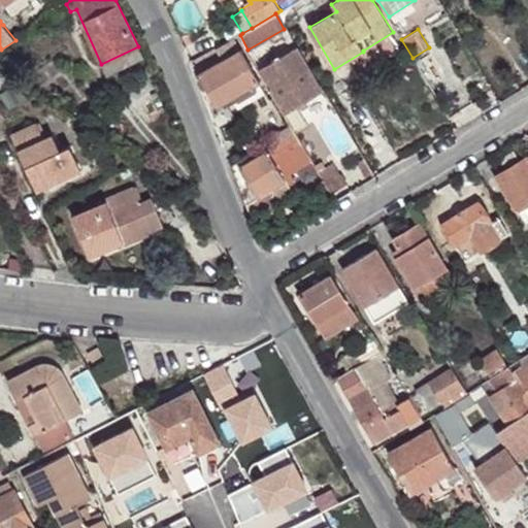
[(222,60),(198,73),(217,106),(232,97),(237,106),(264,91),(259,83),(260,81),(234,37),(216,48),(219,53),(222,60)]
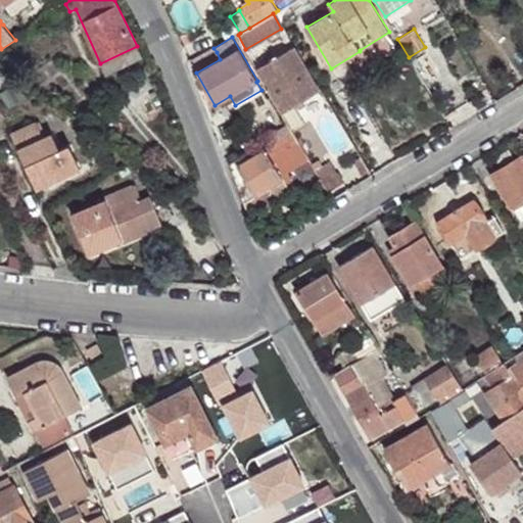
[(100,63),(106,76),(143,58),(137,46),(100,63)]
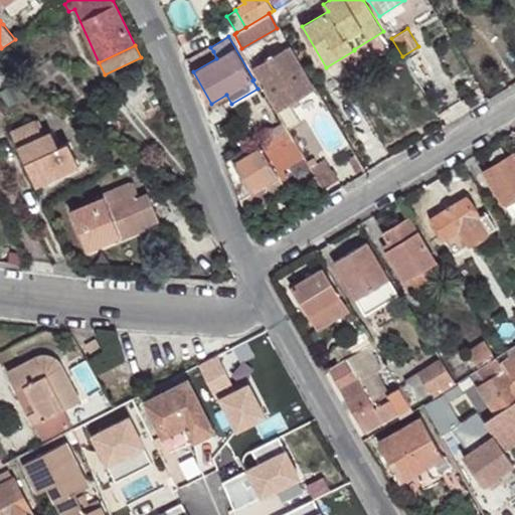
[(285,48),(310,91),(315,89),(290,45),(285,48)]
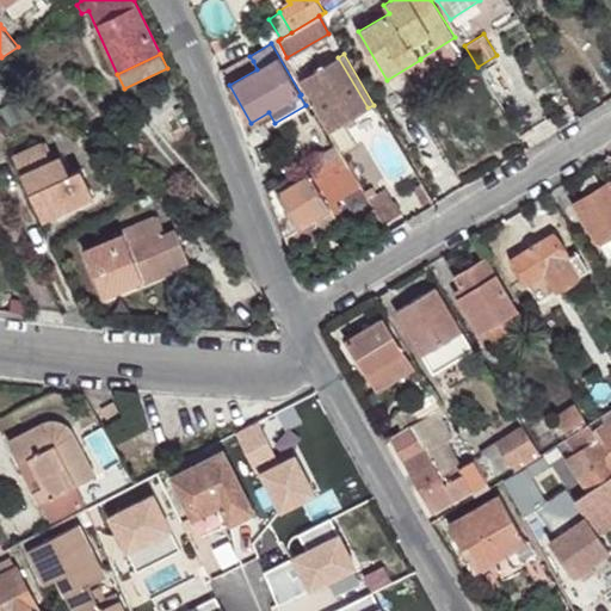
[(244,59),(226,69),(228,75),(253,61),(250,56),(244,59)]
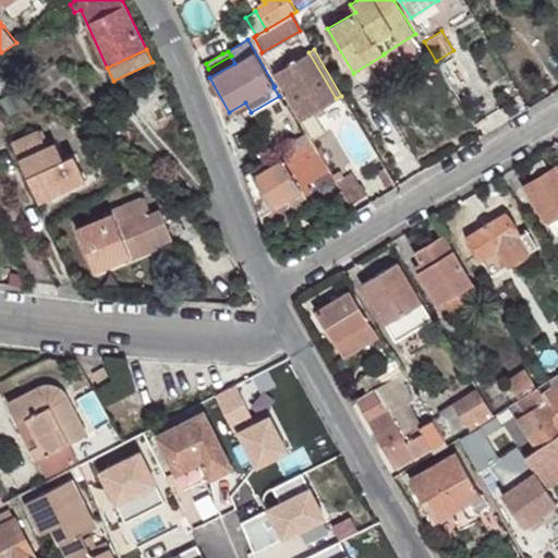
[(336,98),(308,52),(274,73),(301,119),(336,98)]
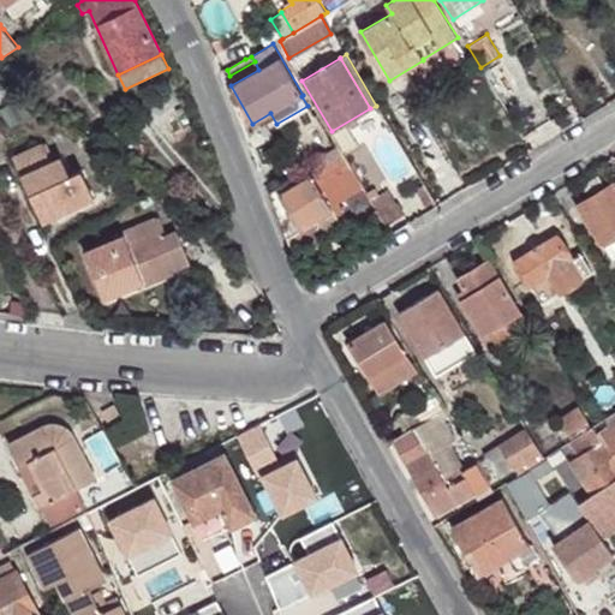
[(52,162),(43,143),(12,157),(43,221),(95,197),(81,169),(70,174),(61,157),(52,162)]
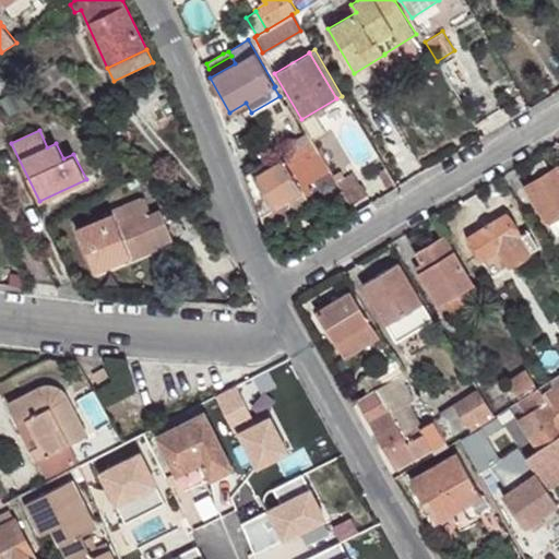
[(313,142),(308,133),(283,146),(285,151),(289,156),(313,142)]
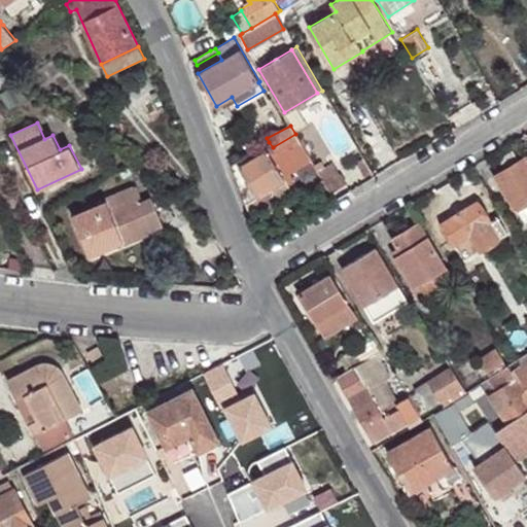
[(266,148),(232,169),(251,220),(293,195),(290,189),(296,185),(288,172),(311,160),(295,134),(273,147),(269,142),(273,148),(268,151),(266,148)]
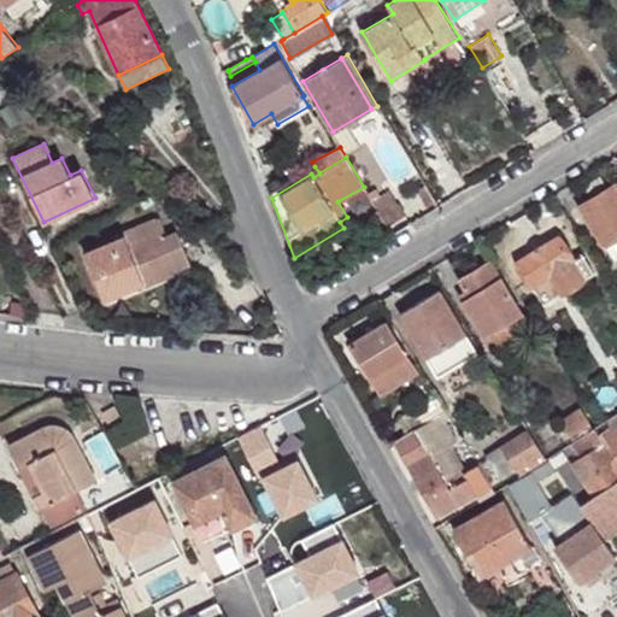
[(427,207),(436,201),(427,184),(417,191),(427,207)]
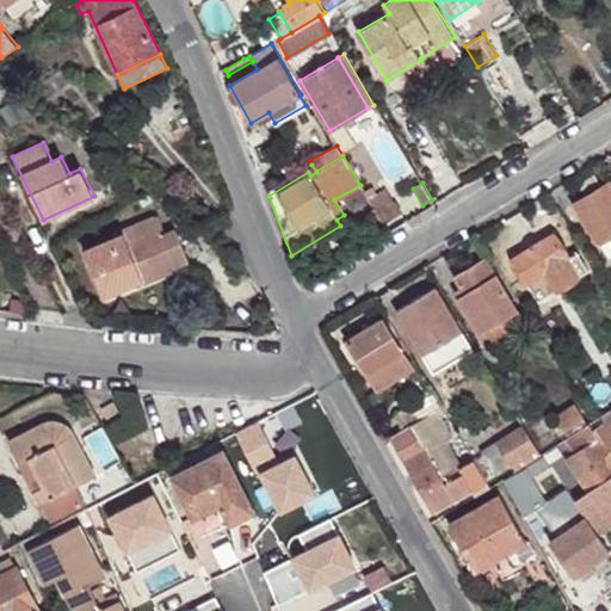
[(610,183),(575,203),(598,242),(610,234),(610,183)]
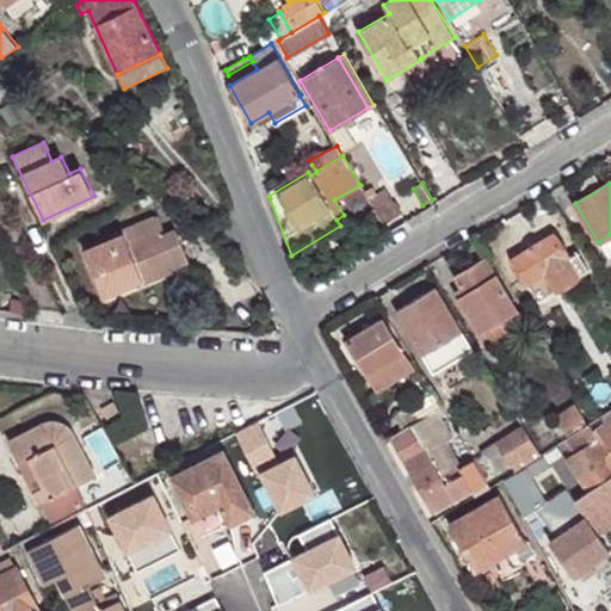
[(386,189),(368,198),(383,224),(402,213),(395,201),(394,203),(386,189)]
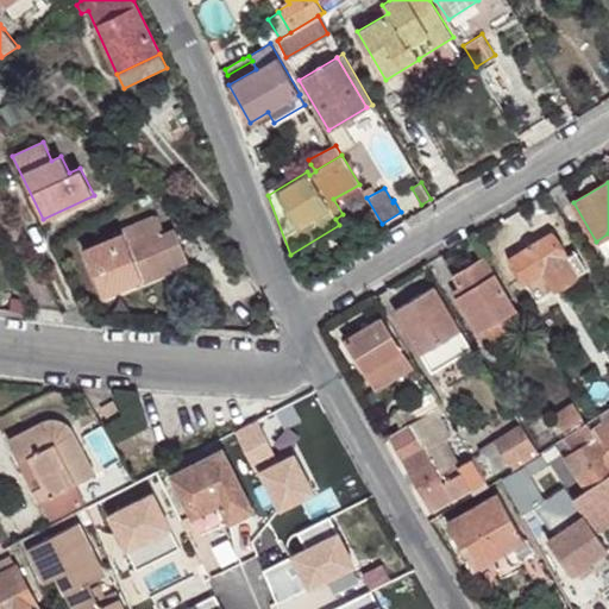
[(83,249),(102,296),(143,278),(140,272),(165,262),(169,268),(188,259),(175,228),(162,234),(154,217),(121,230),(123,233),(83,249)]
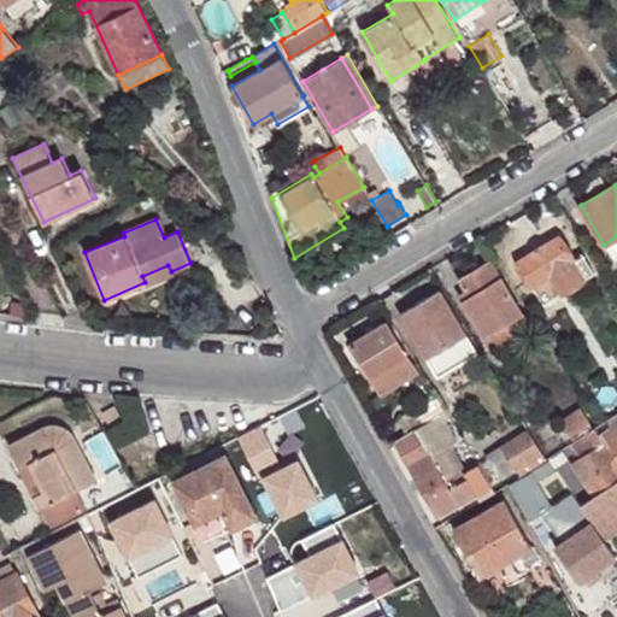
[(616,236),(604,245),(612,258),(616,254),(616,236)]
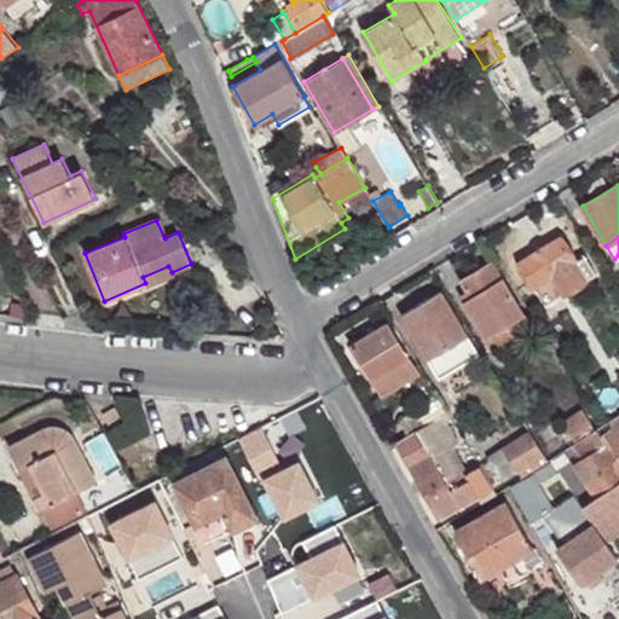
[(560,238),(520,261),(533,285),(551,275),(563,294),(595,275),(584,255),(574,261),(560,238)]
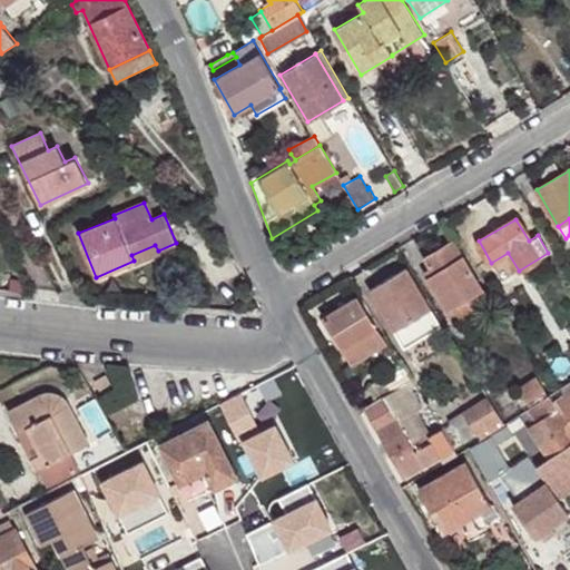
[(453,241),(424,257),(430,267),(433,274),(428,277),(453,320),(488,298),(453,241)]
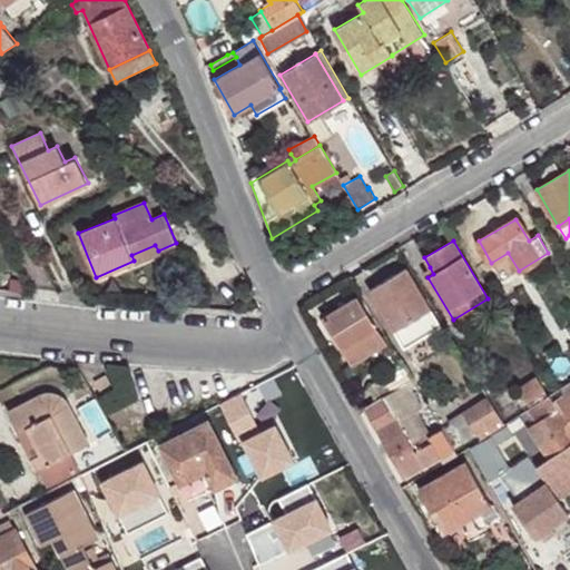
[(158,251),(155,245),(131,255),(134,261),(135,264),(159,254),(158,251)]
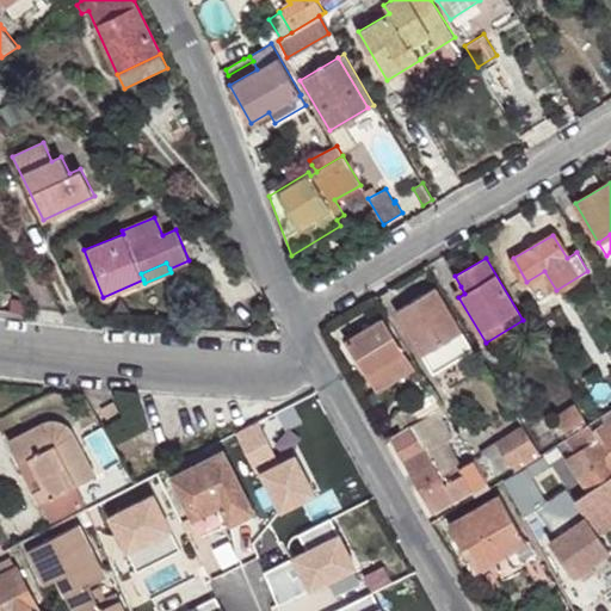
[(437,287),(395,312),(421,355),(423,353),(438,344),(450,364),(474,350),(462,331),(462,329),(437,287)]
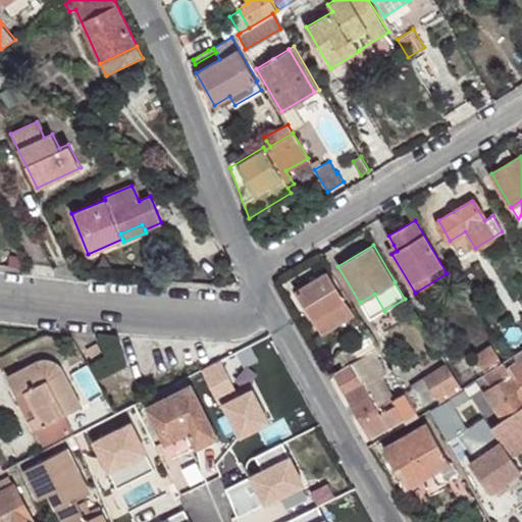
[(394,245),(388,248),(392,254),(397,251),(394,245)]
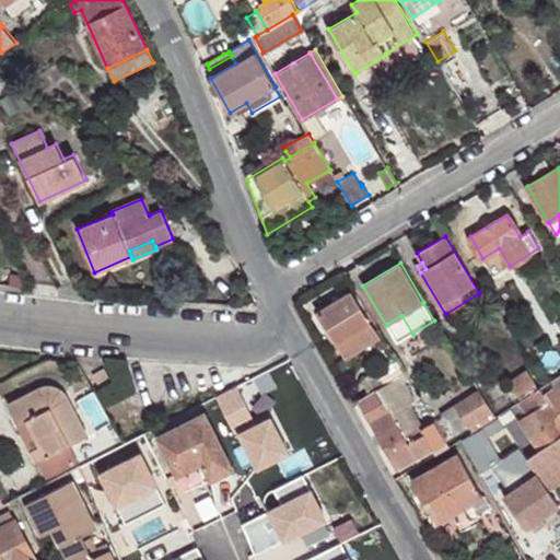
[(351,292),(317,312),(346,358),(378,337),(351,292)]
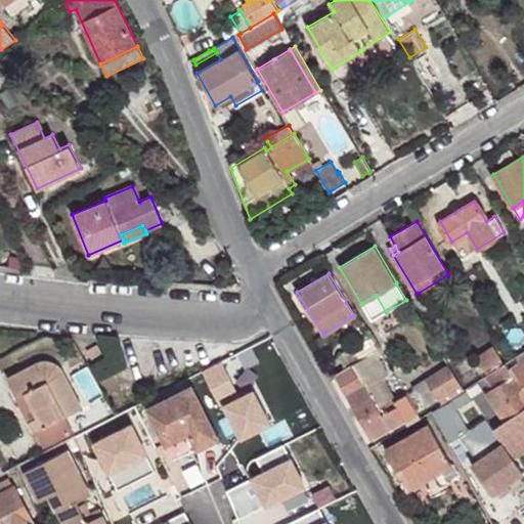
[(376,295),(362,303),(373,319),(386,312),(376,295)]
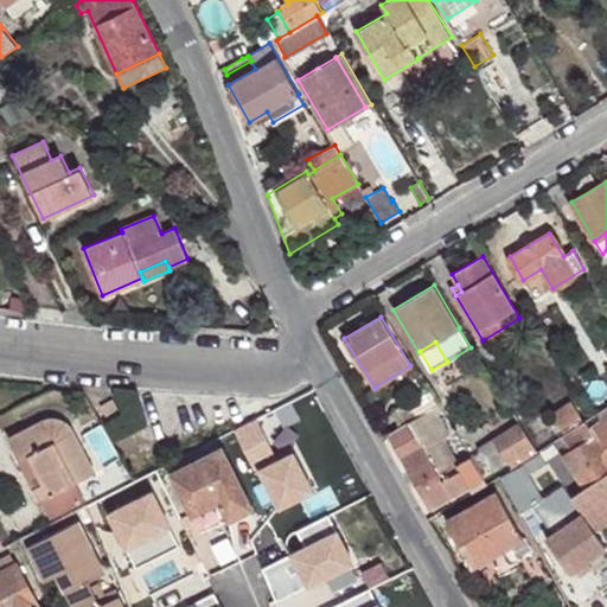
[(439,404),(429,389),(391,411),(400,426),(420,414),(439,404)]
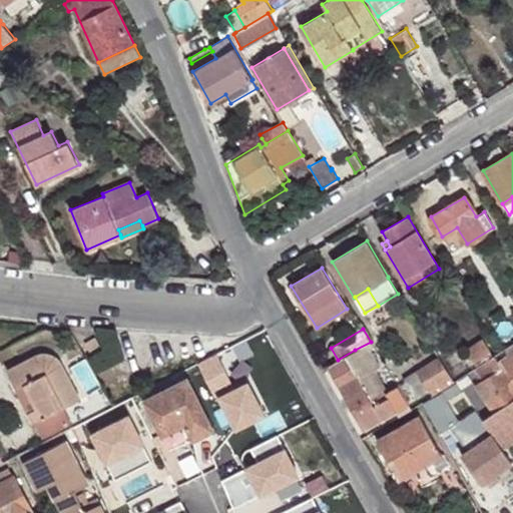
[(85,343),(90,354),(101,348),(95,337),(85,343)]
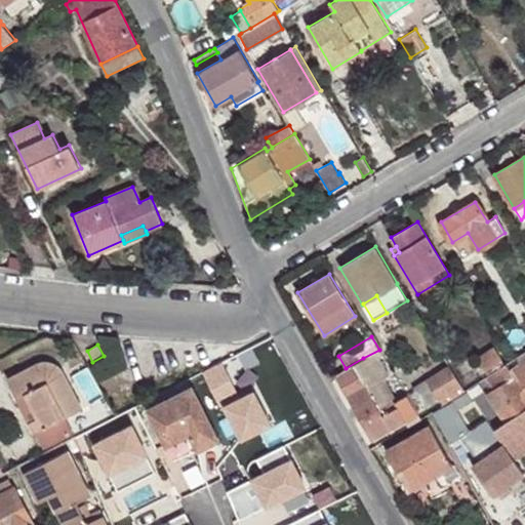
[(494,347),(476,358),(484,370),(502,359),(494,347)]
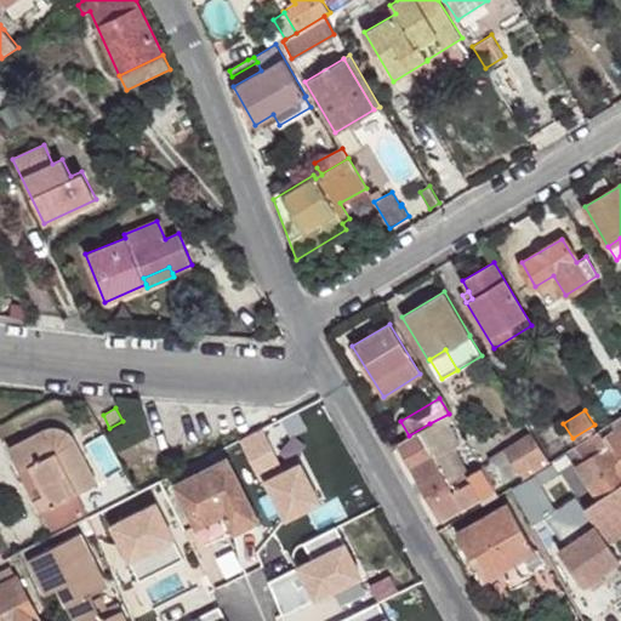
[(409,436),(393,445),(438,524),(495,489),(485,472),(482,467),(468,476),(453,448),(459,444),(443,419),(431,426),(429,423),(409,436)]
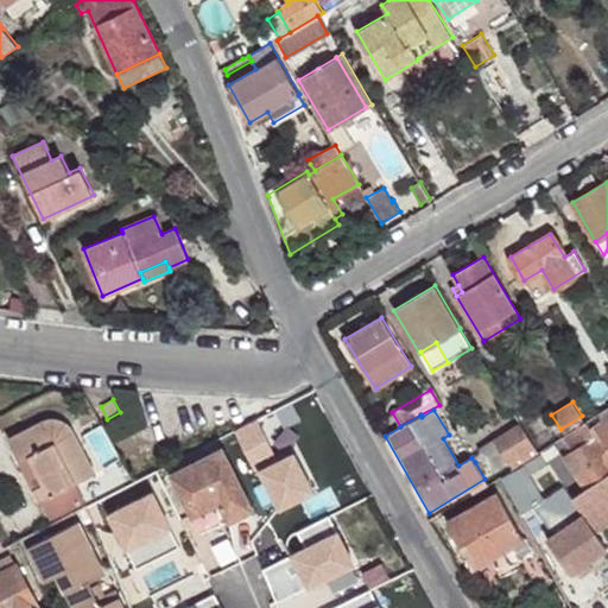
[(607,416),(590,429),(607,454),(607,416)]
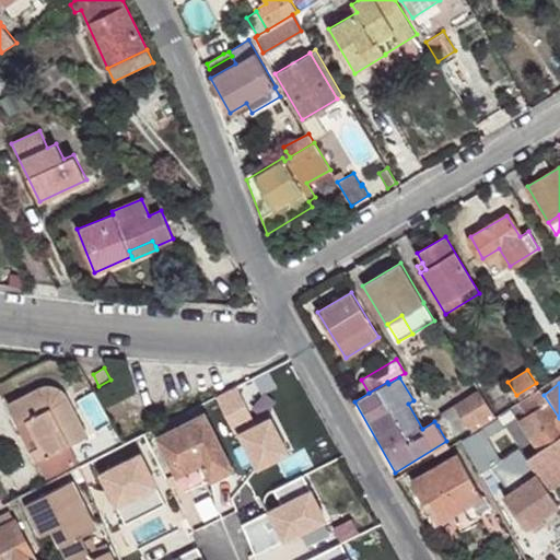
[(39,461),(48,478),(72,465),(63,447),(70,445),(88,435),(68,397),(67,394),(65,393),(62,391),(58,387),(55,386),(50,385),(46,385),(43,386),(38,387),(8,404),(18,424),(26,420),(46,457),(39,461)]
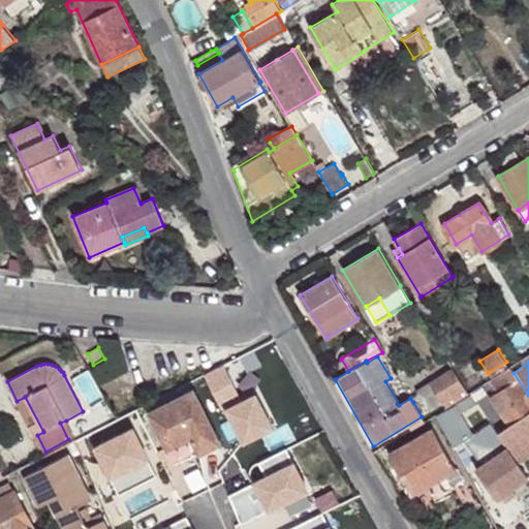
[(223,365),(205,374),(221,406),(240,396),(223,365)]
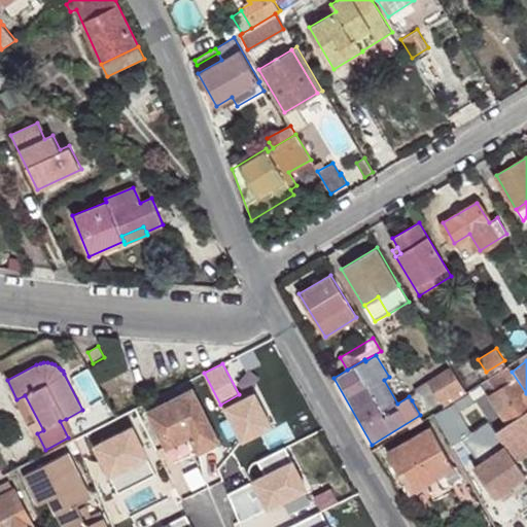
[(414,388),(416,392),(409,396),(412,400),(420,415),(442,401),(444,406),(466,392),(450,365),(414,388)]
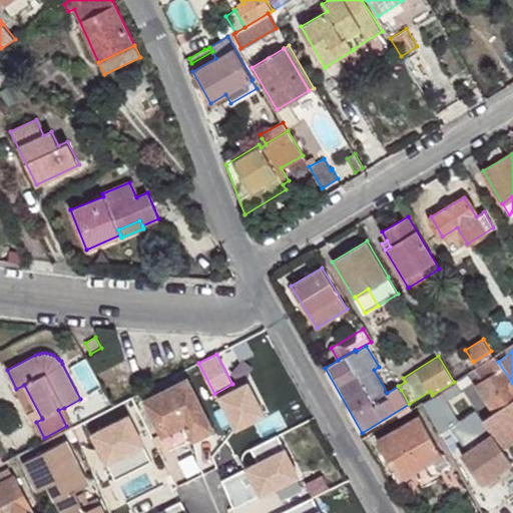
[(494,356),(475,368),(483,380),(476,385),(495,411),(483,419),(492,434),(503,448),(512,441),(512,383),(498,362),(494,356)]
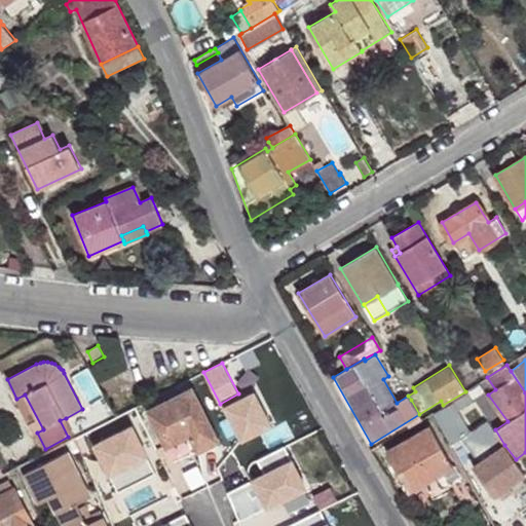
[(146,409),(165,448),(189,437),(197,452),(221,440),(192,384),(146,409)]
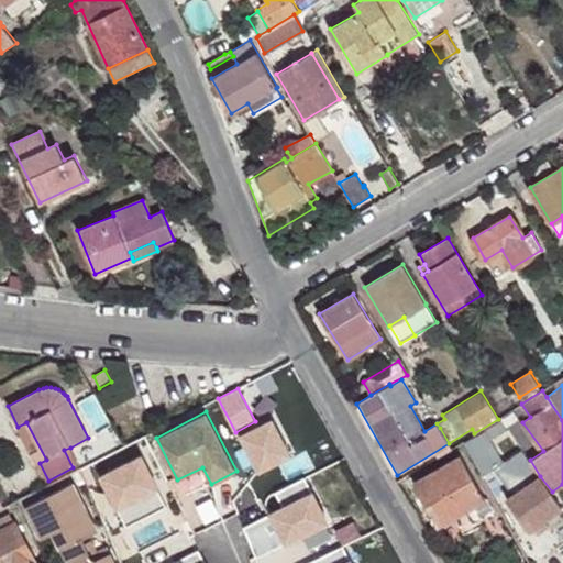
[(474,433),(462,441),(482,477),(501,465),(487,438),(506,426),(500,418),(498,419),(474,433)]
